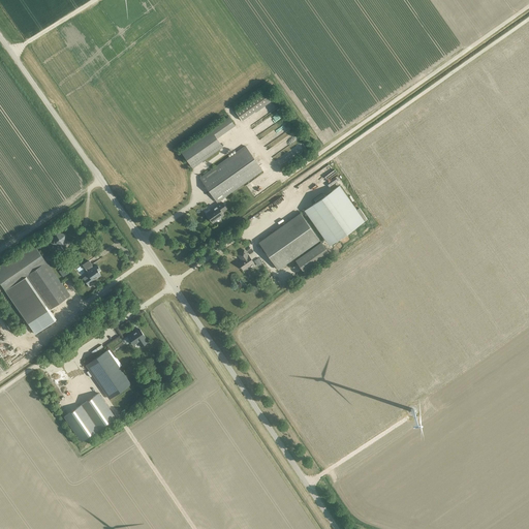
[(228,117),(181,151),(193,167),(222,147),(217,138),(235,126),(228,117)]
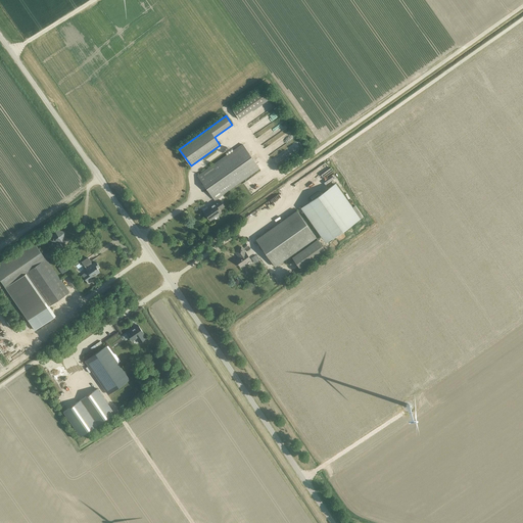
[(278,134),(286,128),(282,123),(274,129),(278,134)]
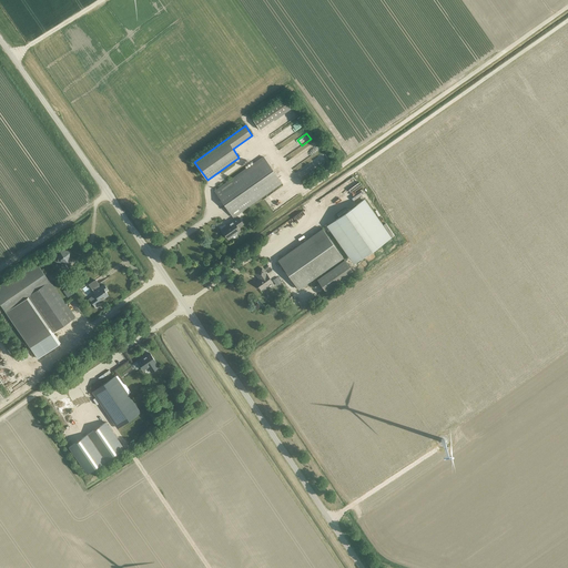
[(288,160),(293,168),(316,152),(312,145),(306,150),(306,149),(288,160)]
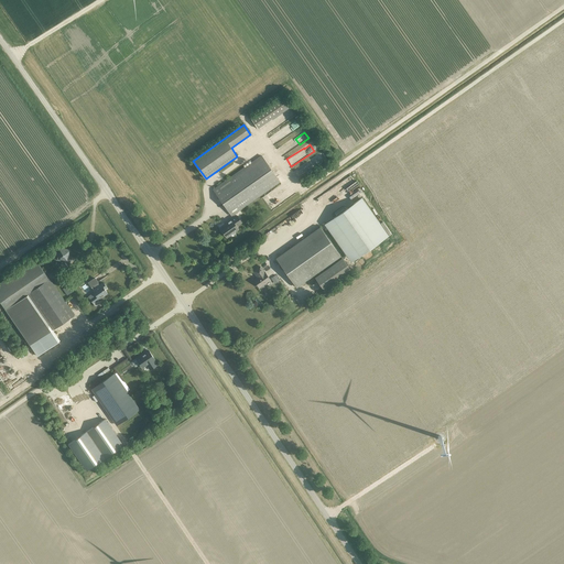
[(320,152),(314,155),(320,162),(325,159),(320,152)]
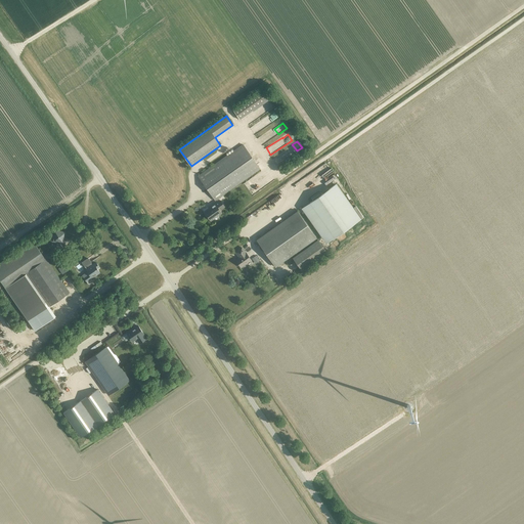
[(215,201),(216,200),(218,199),(260,169),(243,144),(199,176),(215,201)]
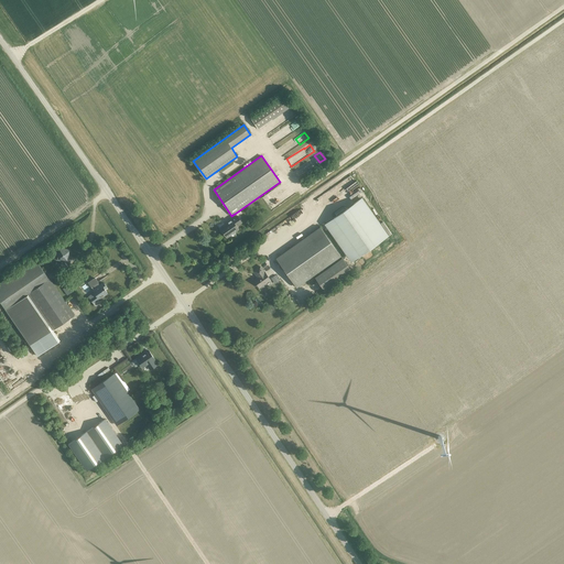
[(334,218),(360,256),(388,236),(361,198),(345,210),(343,207),(335,213),(336,216),(334,218)]
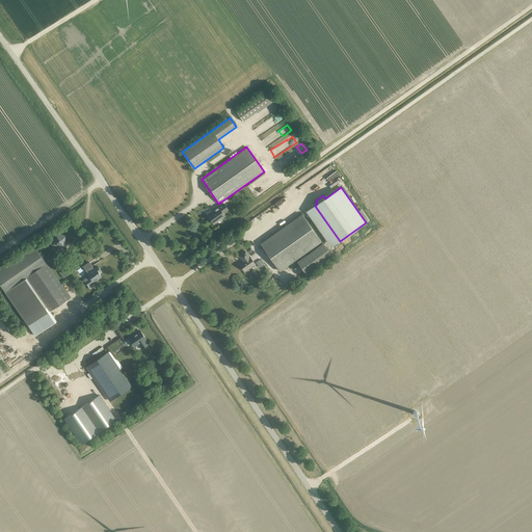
[(223,204),(221,202),(219,203),(221,206),(214,210),(215,211),(209,216),(208,215),(209,217),(209,218),(210,220),(212,221),(214,224),(224,216),(222,213),(228,210),(223,204)]
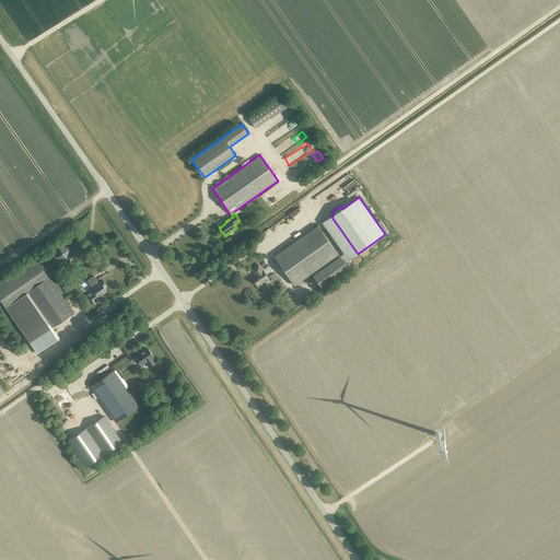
[(318,226),(275,257),(294,284),(338,254),(318,226)]
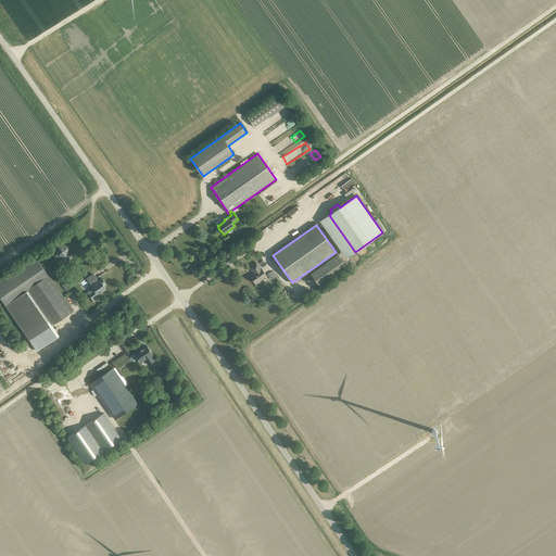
[(61,257),(60,263),(58,265),(60,268),(66,263),(64,260),(64,257),(66,258),(70,247),(58,244),(55,256),(61,257)]
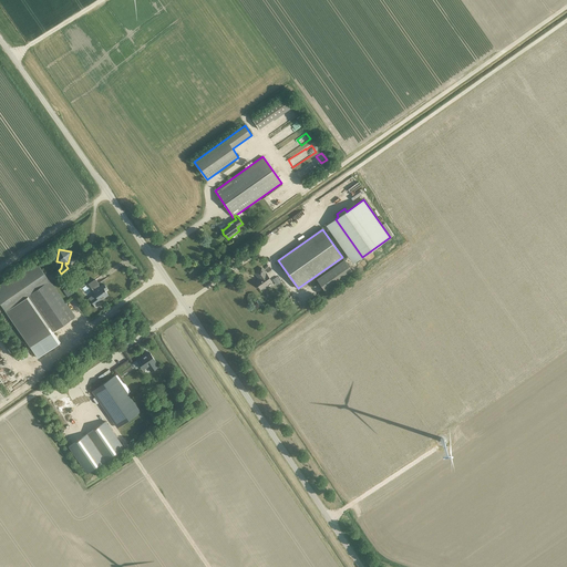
[(59,343),(51,332),(74,317),(35,260),(0,284),(0,301),(38,358),(59,343)]
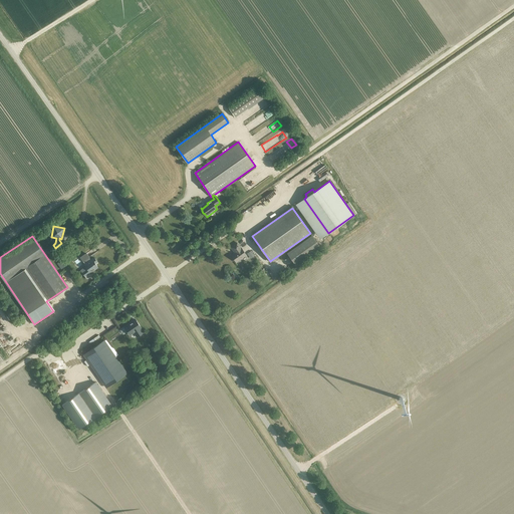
[(320,248),(311,236),(287,253),(296,265),(320,248)]
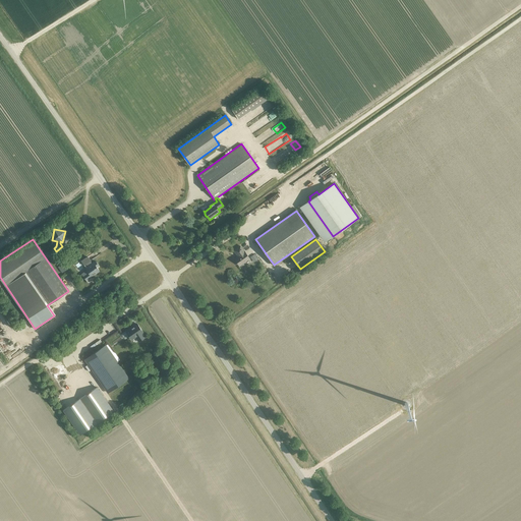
[(238,256),(235,258),(239,266),(240,266),(241,265),(249,258),(244,251),(240,246),(234,250),(238,256)]
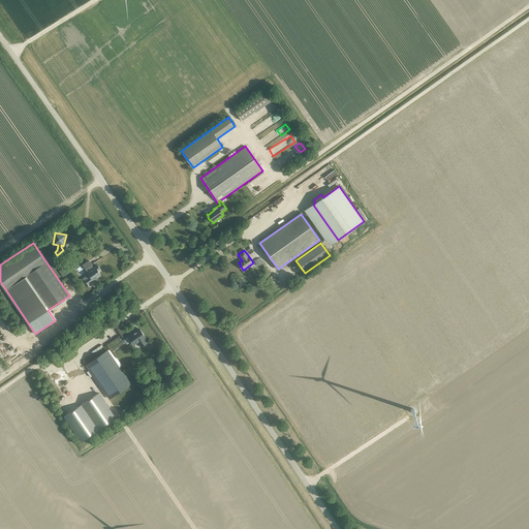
[(87,272),(87,273),(88,274),(83,278),(85,280),(87,283),(91,280),(92,281),(101,275),(99,273),(101,271),(97,266),(93,268),(92,266),(89,260),(83,265),(86,270),(87,272)]
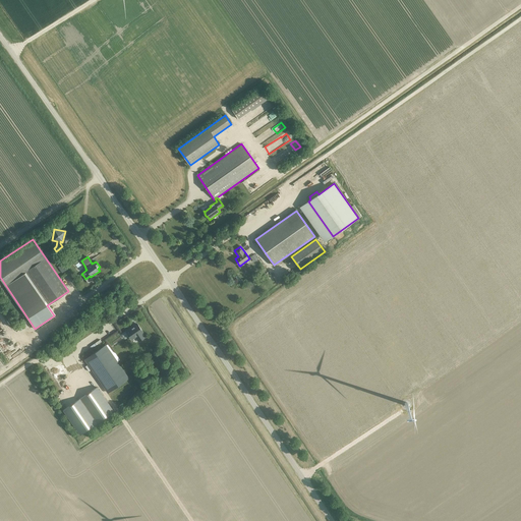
[(132,328),(126,332),(131,340),(132,340),(131,339),(135,337),(138,341),(138,342),(145,337),(142,333),(142,332),(137,324),(137,325),(132,328)]
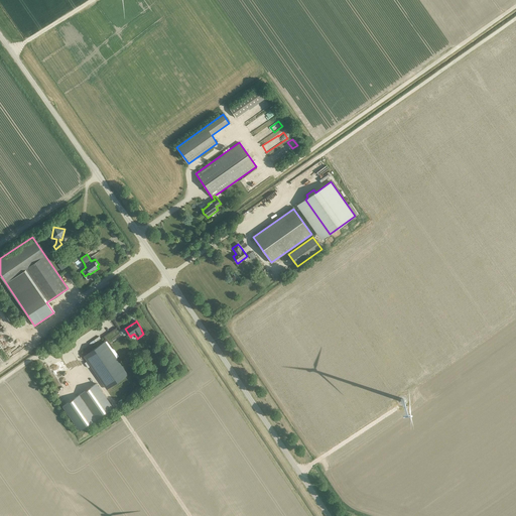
[(127,375),(125,371),(105,342),(85,356),(107,388),(127,375)]
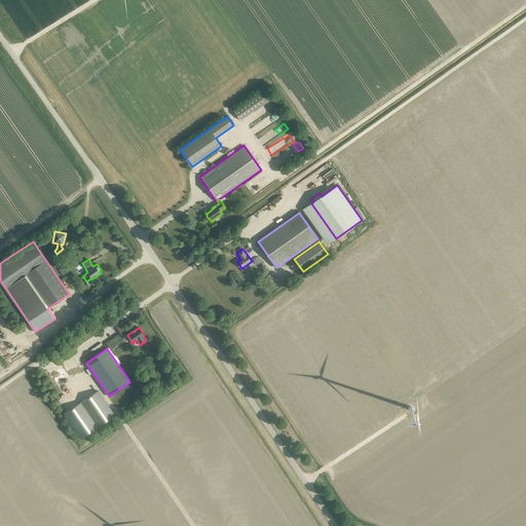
[(6,358),(10,365),(15,363),(13,360),(12,360),(9,355),(6,358)]
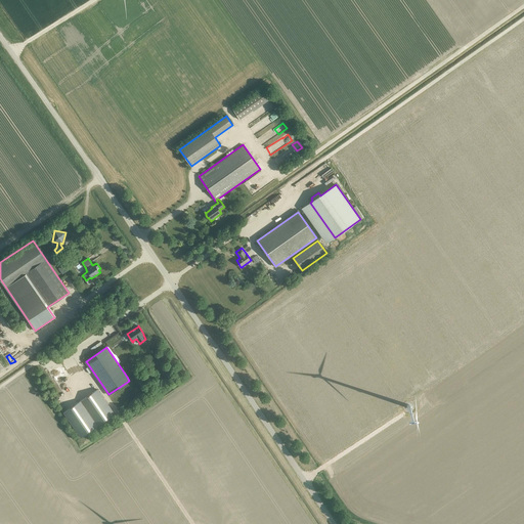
[(97,390),(81,401),(63,412),(80,437),(115,413),(97,390)]
